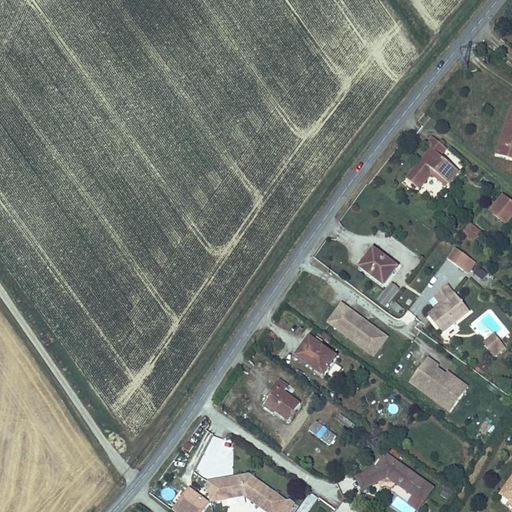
[(511,109),(497,155),(511,159),(511,109)]
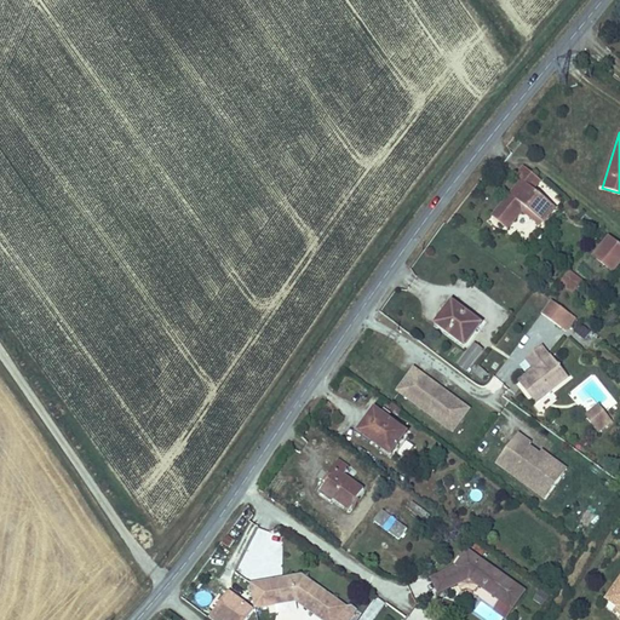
[(493,218),(503,227),(520,205),(543,223),(555,207),(533,190),(540,181),(524,168),(517,177),(522,182),(493,218)]
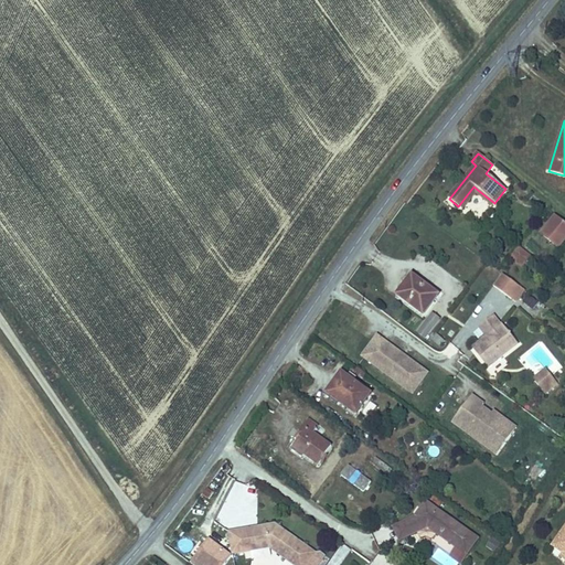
[(473,187),(458,206),(461,210),(475,193),(491,206),(494,203),(473,187)]
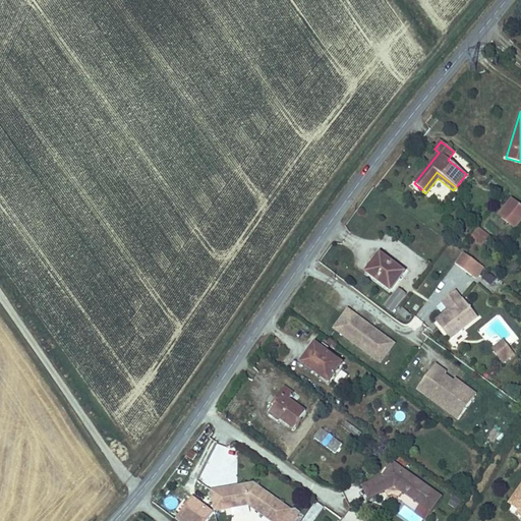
[(516,228),(520,221),(520,206),(512,199),(500,215),(508,221),(516,228)]
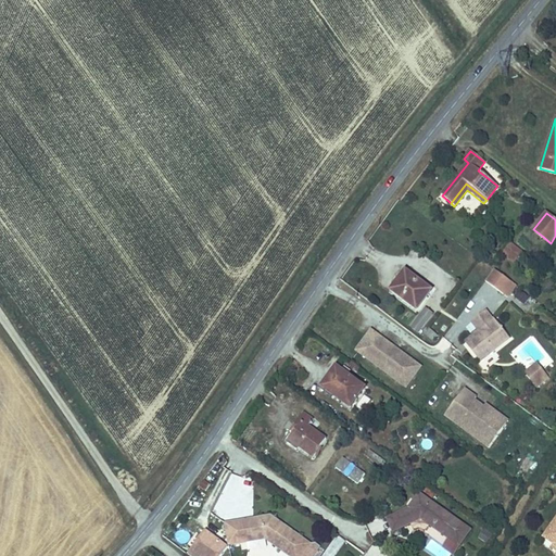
[(513,243),(503,254),(513,264),(523,253),(513,243)]
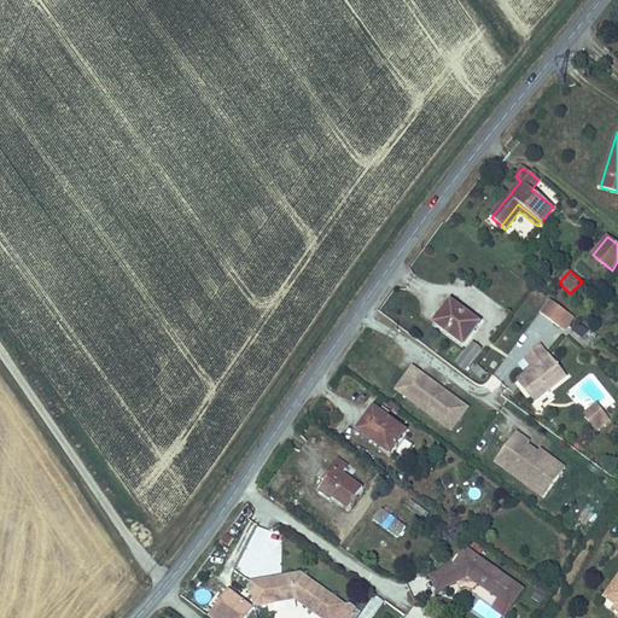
[(569,314),(549,299),(540,313),(559,327),(569,314)]
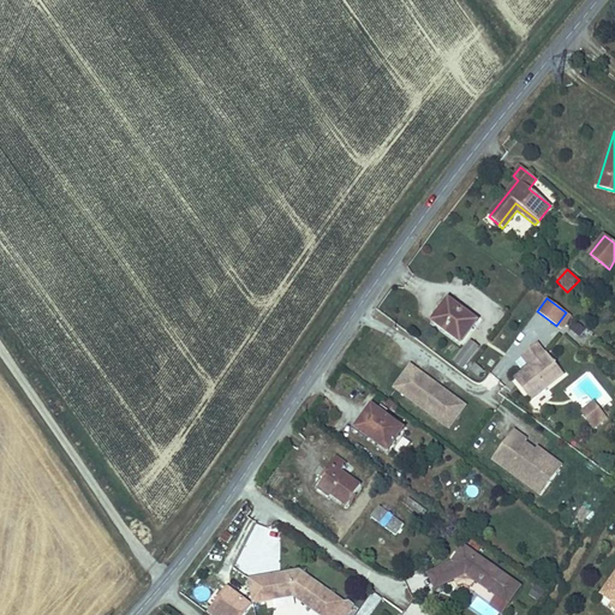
[(448,300),(433,321),(461,342),(476,323),(460,311),(461,310),(448,300)]
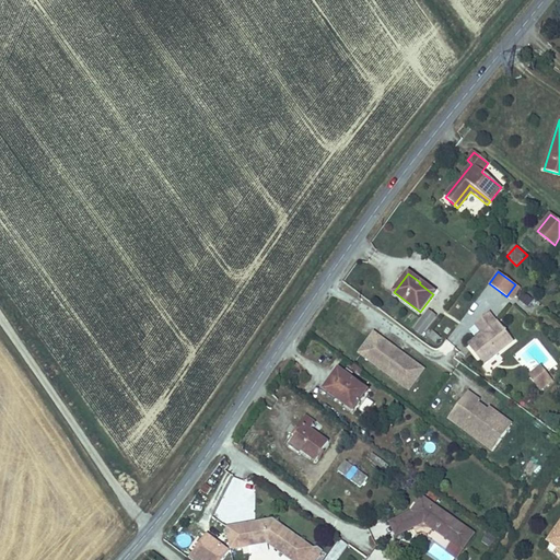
[(518,288),(515,284),(506,296),(510,300),(518,288)]
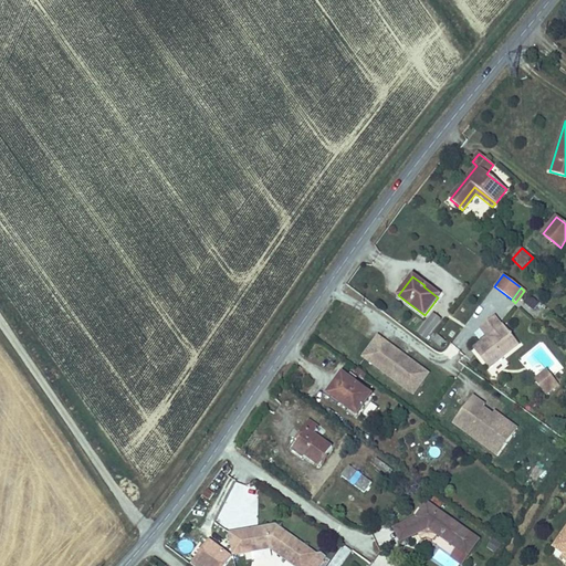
[(532,312),(540,303),(530,295),(523,304),(532,312)]
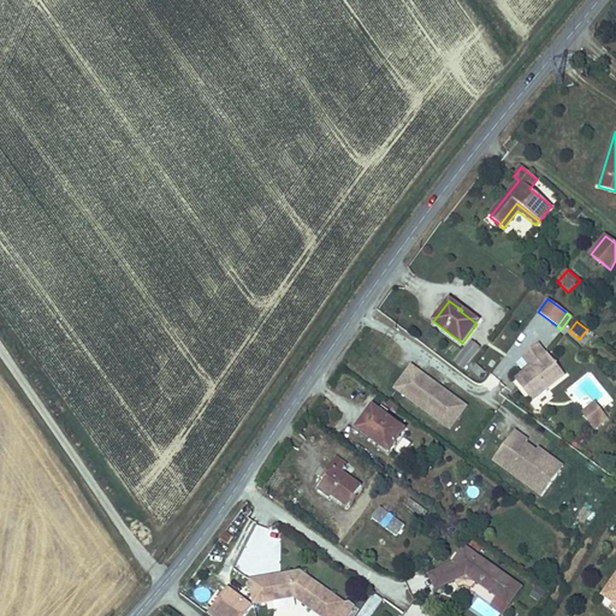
[(471,343),(456,362),(463,368),(479,348),(471,343)]
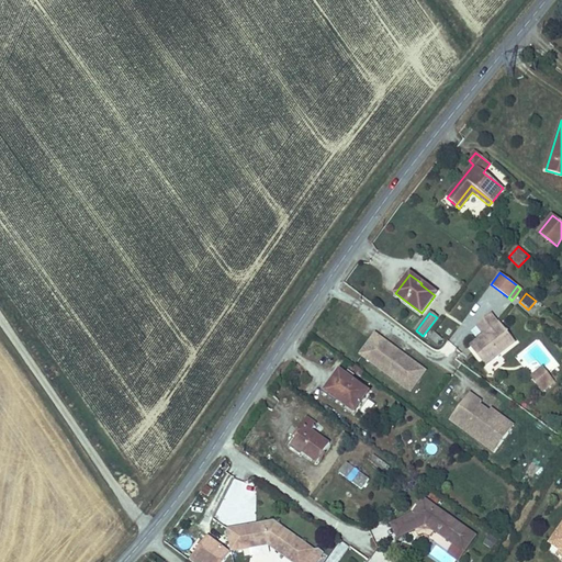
[(484,335),(470,346),(485,364),(515,341),(499,323),(498,324),(491,314),(476,325),(484,335)]
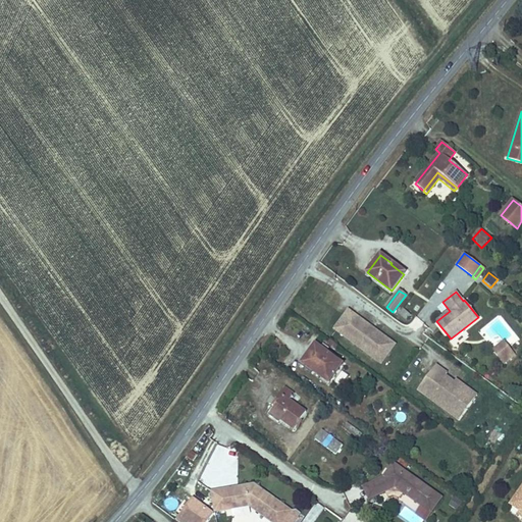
[(403,308),(399,313),(406,319),(410,314),(403,308)]
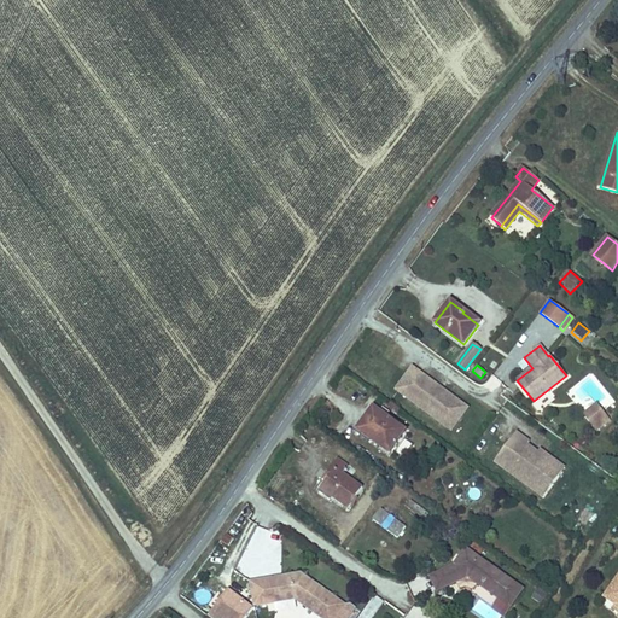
[(467,408),(447,392),(445,395),(443,392),(444,391),(413,368),(396,390),(444,425),(452,414),(459,420),(467,408)]
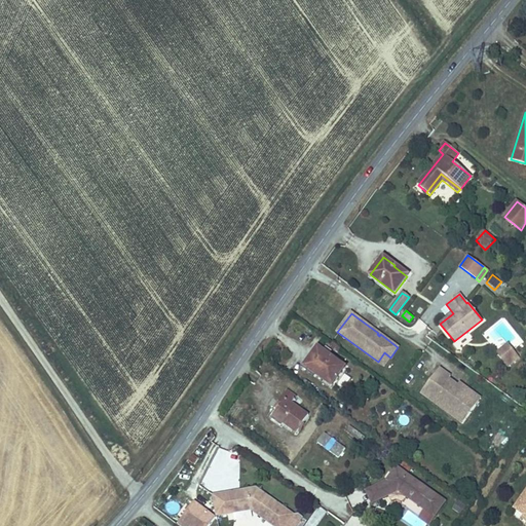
[(501,360),(512,351),(506,344),(496,352),(501,360)]
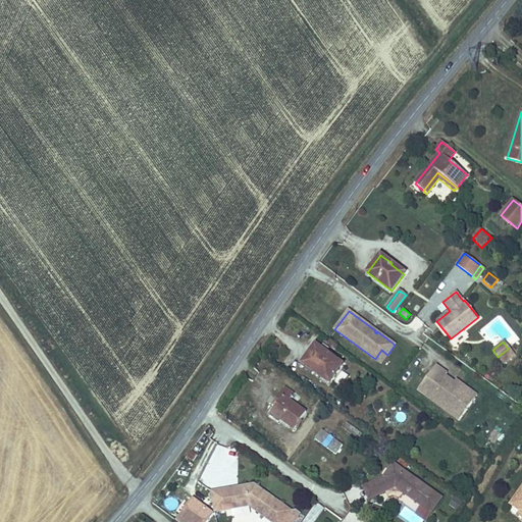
[(302,363),(306,366),(313,357),(312,357),(319,348),(315,345),(302,363)]
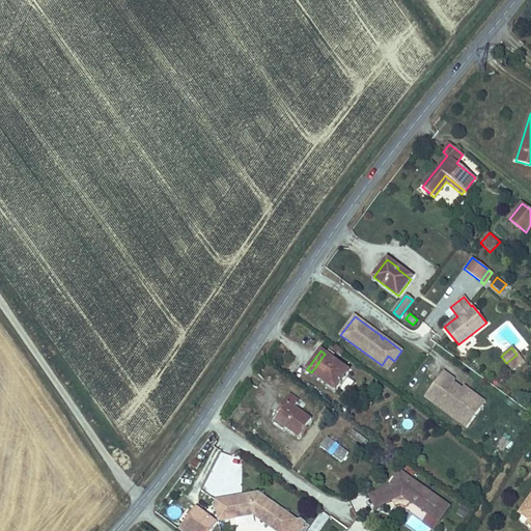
[(318,363),(311,372),(334,389),(347,370),(325,354),(317,363),(318,363)]
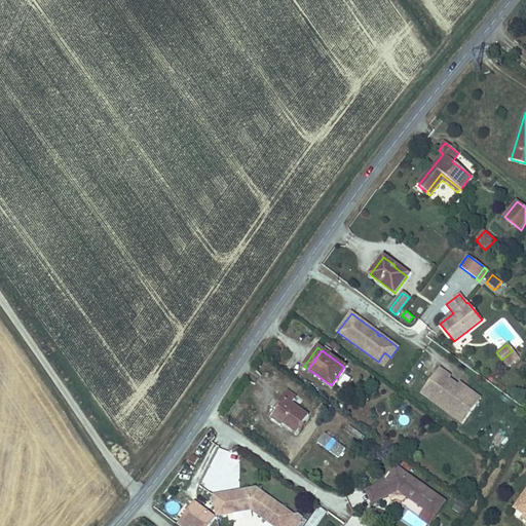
[(506,367),(518,359),(512,351),(501,360),(506,367)]
